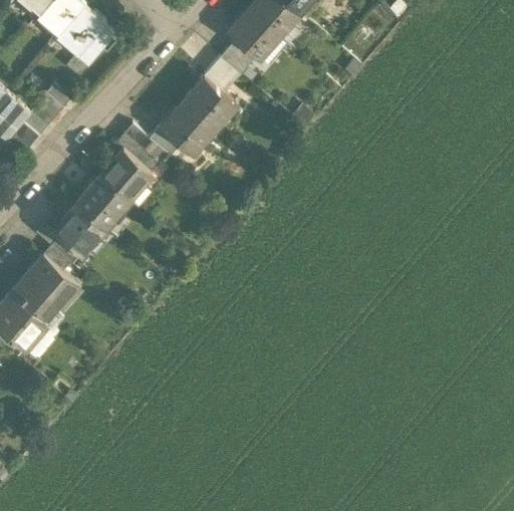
[(22,0),(31,7),(35,2),(43,10),(51,0),(22,0)]
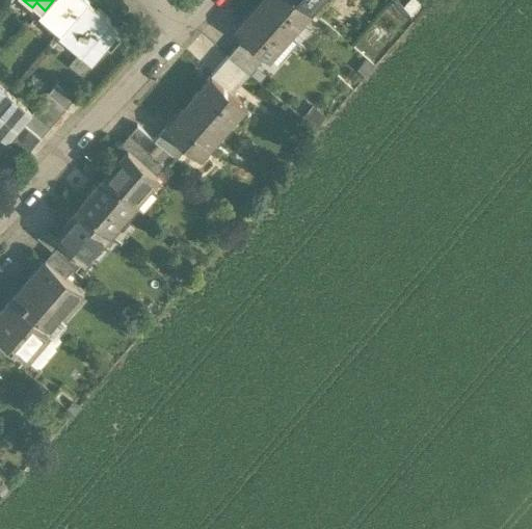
[(88,2),(85,0),(53,0),(45,10),(38,17),(52,28),(56,24),(64,30),(87,4),(88,2)]
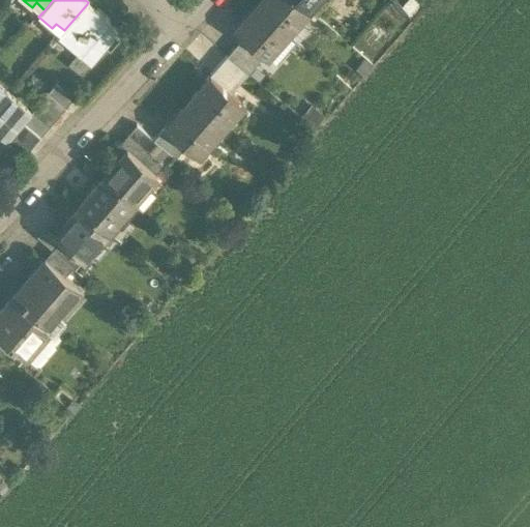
[(307,12),(293,0),(263,0),(255,9),(286,37),(307,12)]
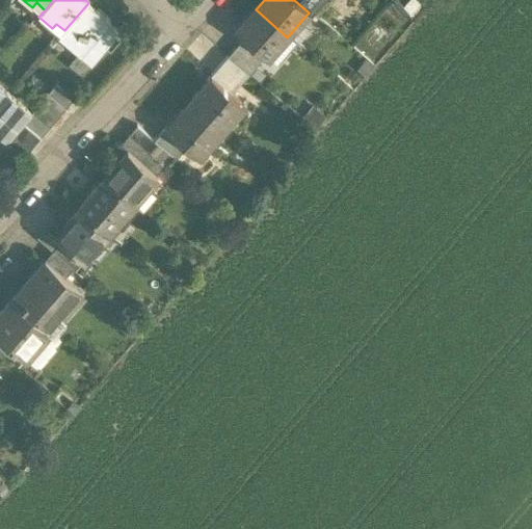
[(294,0),(309,12),(310,12),(320,0),(294,0)]
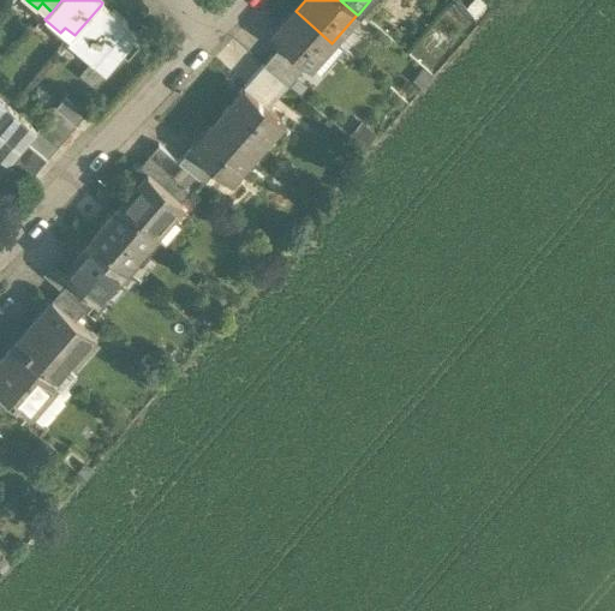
[(478,0),(473,6),(488,18),(503,0),(478,0)]
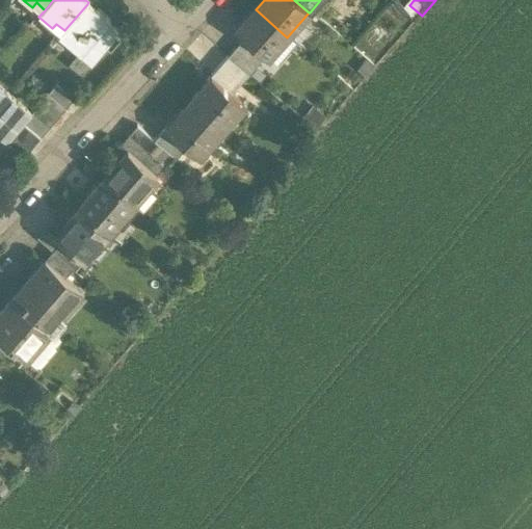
[(110,24),(87,4),(64,30),(60,35),(59,36),(73,48),(76,44),(84,51),(80,55),(81,56),(87,49),(108,26),(110,24)]
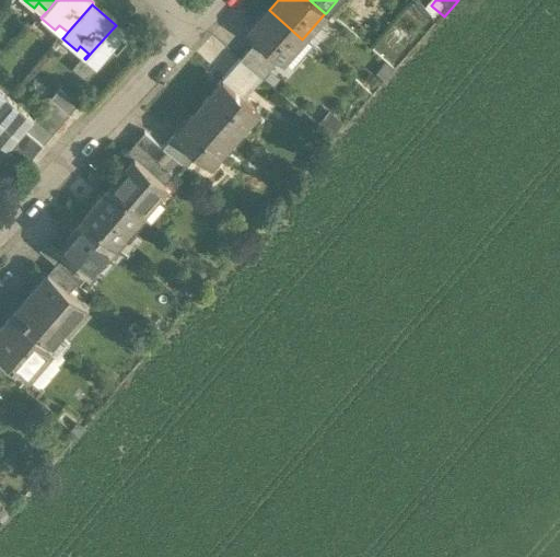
[(282,62),(302,39),(269,10),(248,34),(257,42),(279,60),(282,62)]
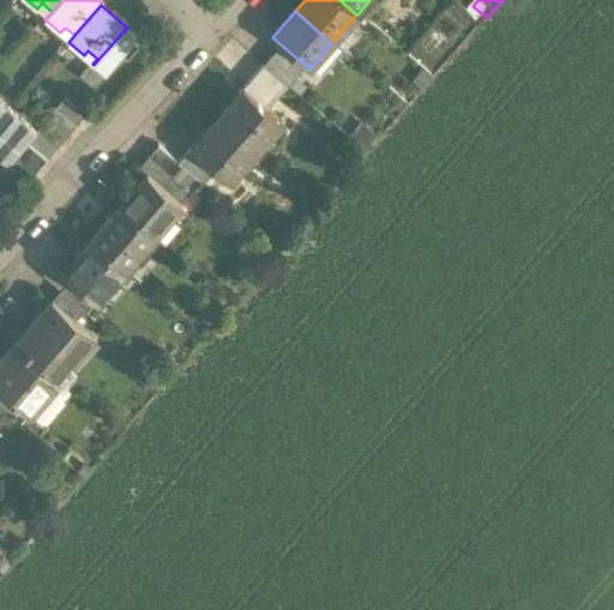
[(60,32),(70,41),(74,35),(65,28),(60,32)]
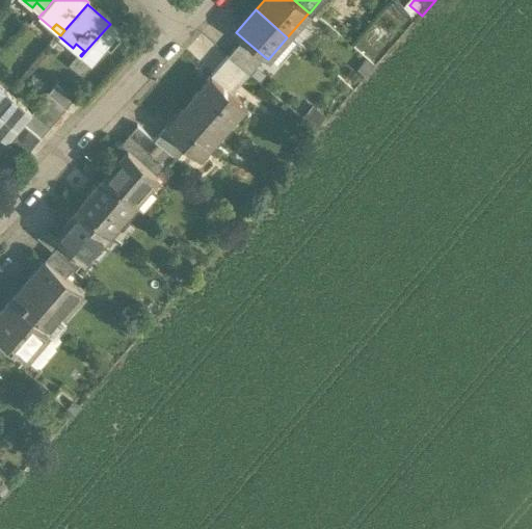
[(108,26),(87,49),(97,57),(117,33),(108,26)]
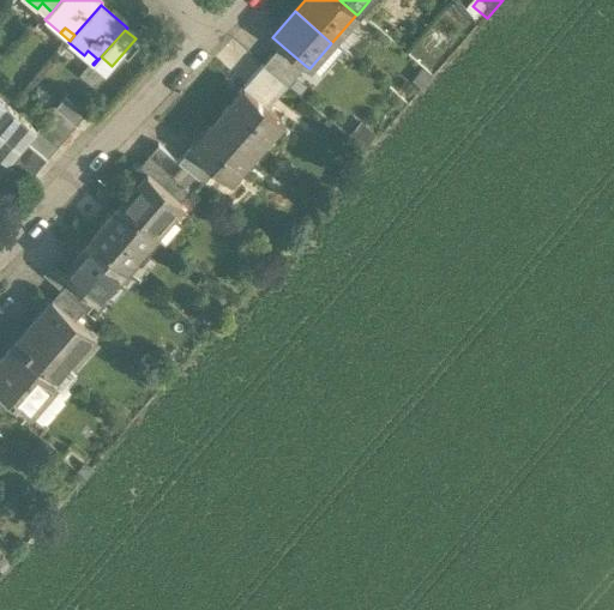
[(306,66),(282,46),(272,56),(296,77),(306,66)]
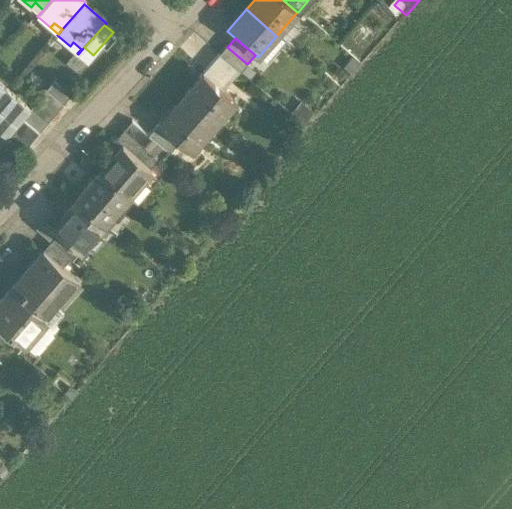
[(70,46),(77,53),(81,49),(73,42),(70,46)]
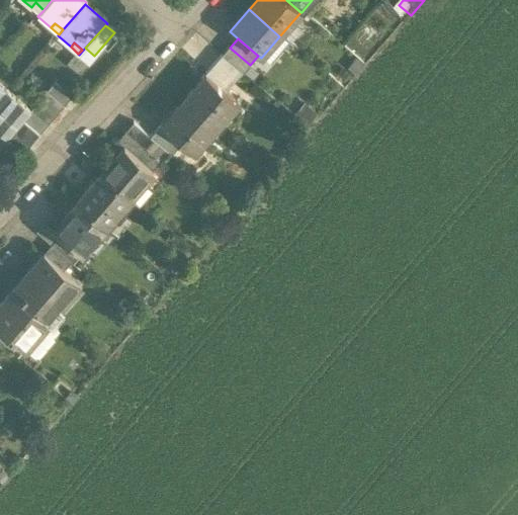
[(94,56),(85,48),(79,55),(88,63),(94,56)]
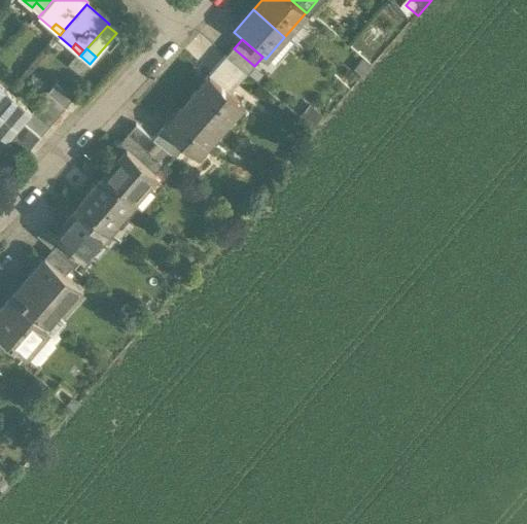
[(254,66),(234,48),(225,58),(247,75),(254,66)]
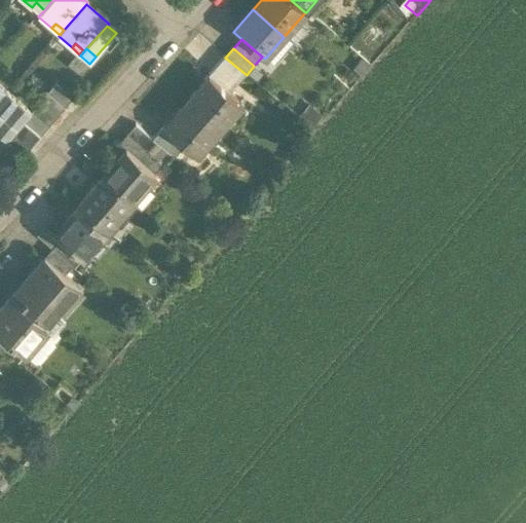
[(247,75),(225,58),(209,76),(230,94),(247,75)]
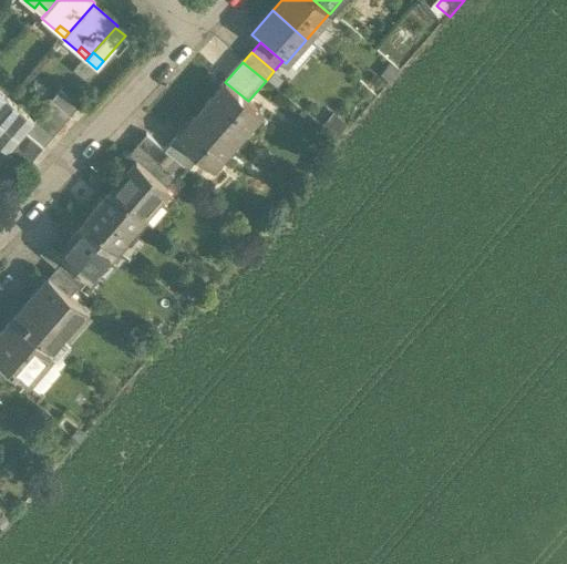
[(225,82),(223,80),(197,110),(237,145),(263,115),(248,101),(225,82)]
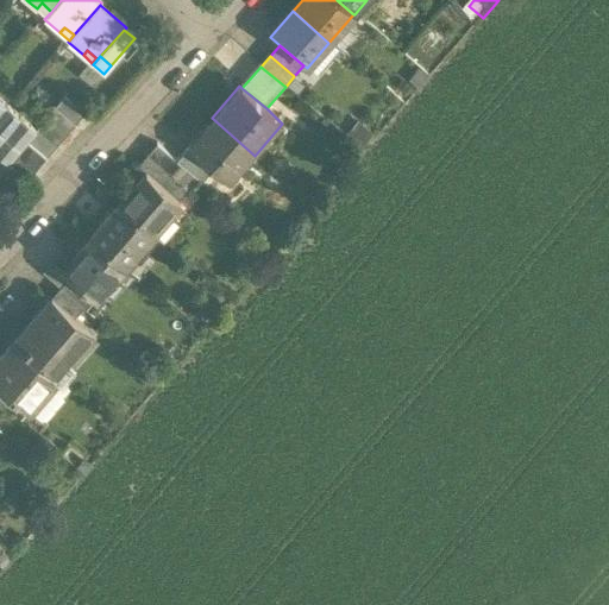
[(85,119),(64,101),(55,113),(75,130),(85,119)]
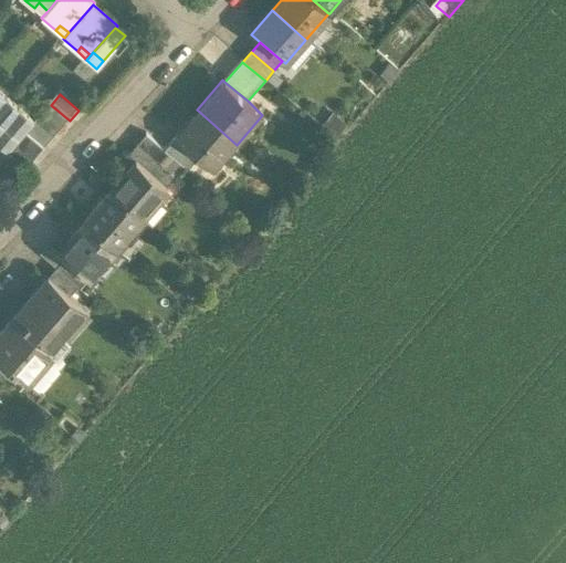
[(33,125),(0,96),(0,149),(8,156),(25,135),(33,125)]
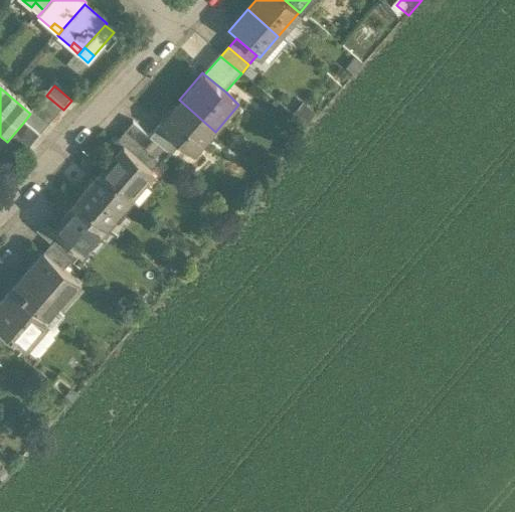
[(63,110),(46,96),(38,105),(55,119),(63,110)]
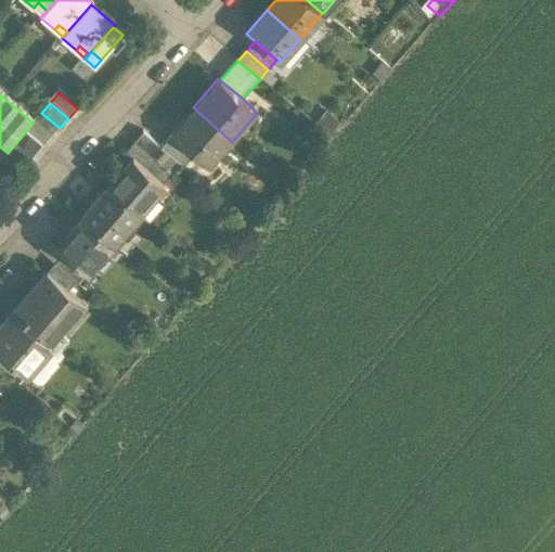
[(232,142),(193,107),(170,135),(172,137),(195,155),(209,168),(232,142)]
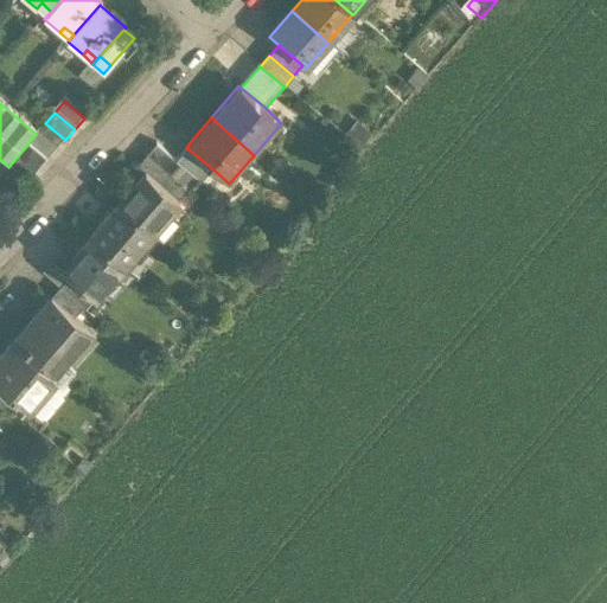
[(65,140),(45,123),(36,134),(56,151),(65,140)]
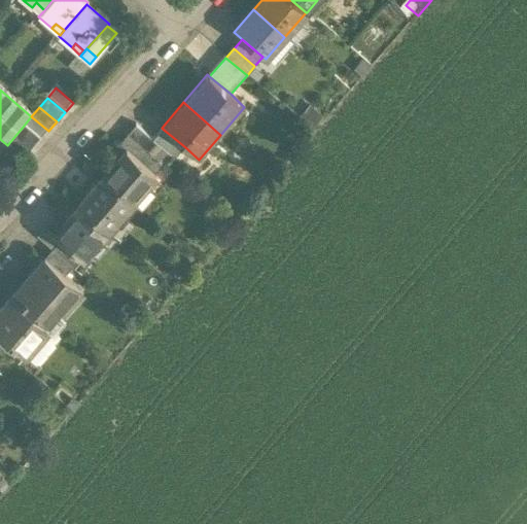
[(48,131),(31,116),(24,126),(41,141),(48,131)]
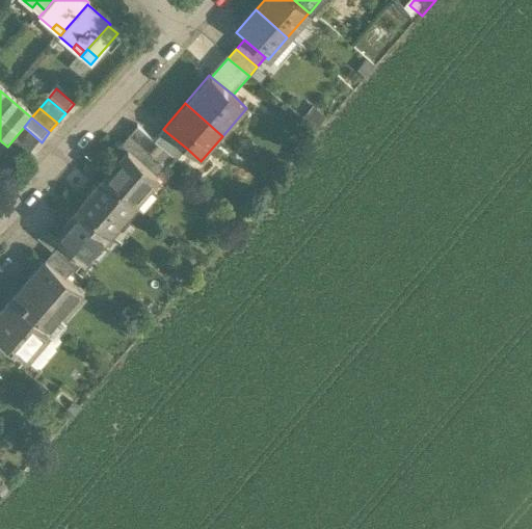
[(42,142),(24,127),(7,147),(17,155),(19,152),(27,159),(42,142)]
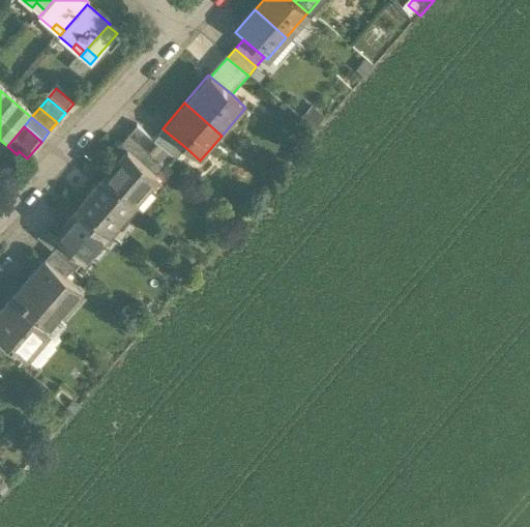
[(154,143),(138,128),(129,138),(150,155),(157,146),(154,143)]
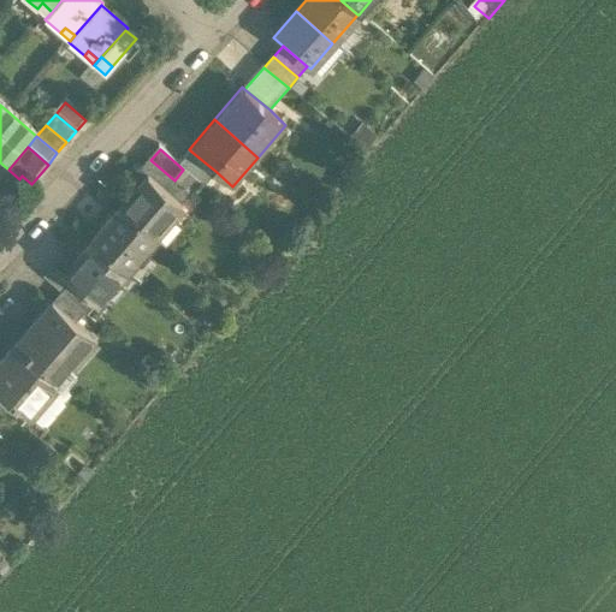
[(217,172),(191,152),(179,166),(183,170),(205,188),(217,172)]
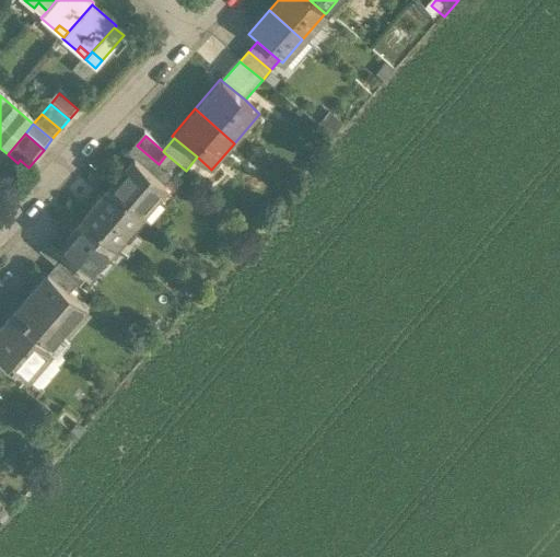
[(159,164),(137,146),(127,157),(133,162),(135,161),(167,189),(176,178),(159,164)]
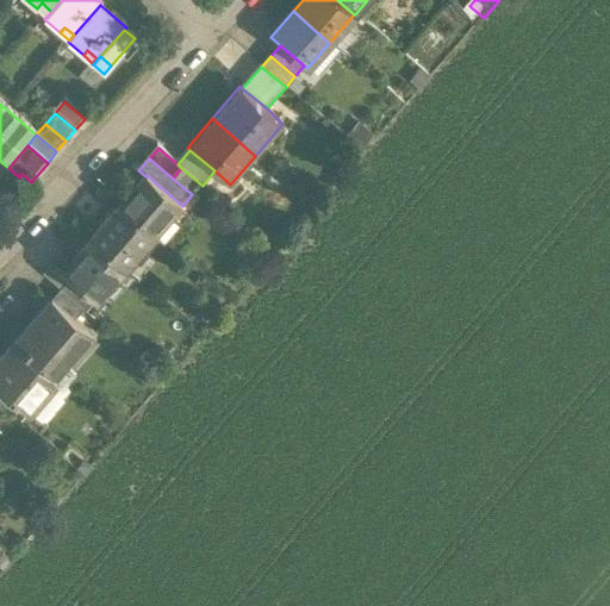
[(182,206),(147,175),(145,176),(119,208),(154,238),(182,206)]
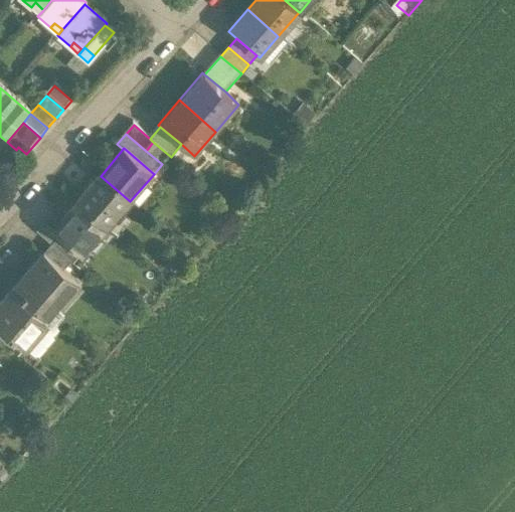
[(130,201),(101,176),(76,203),(105,226),(107,229),(130,201)]
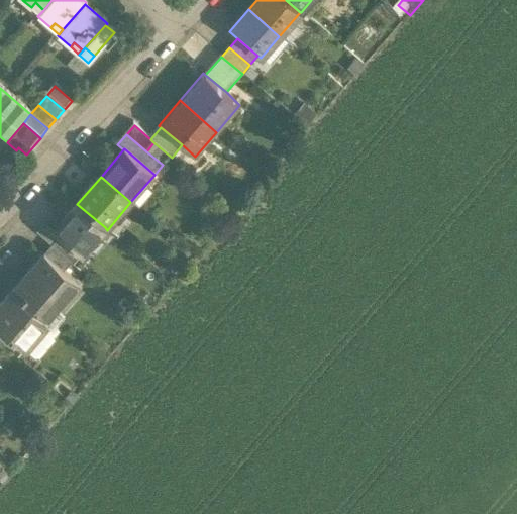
[(105,227),(77,204),(54,231),(60,236),(82,255),(84,252),(105,227)]
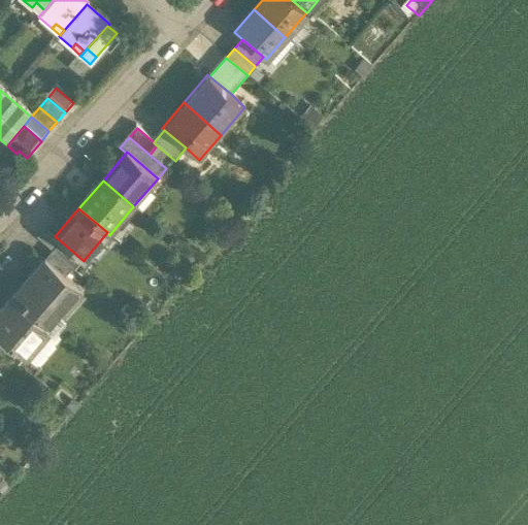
[(84,261),(61,241),(53,252),(72,268),(80,275),(91,262),(86,258),(84,261)]
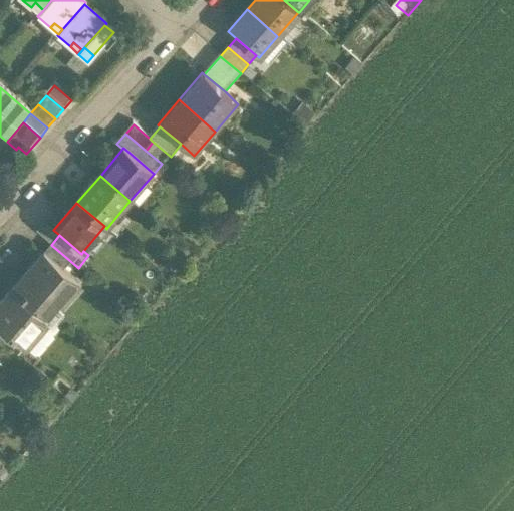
[(70,261),(51,245),(43,254),(62,270),(70,261)]
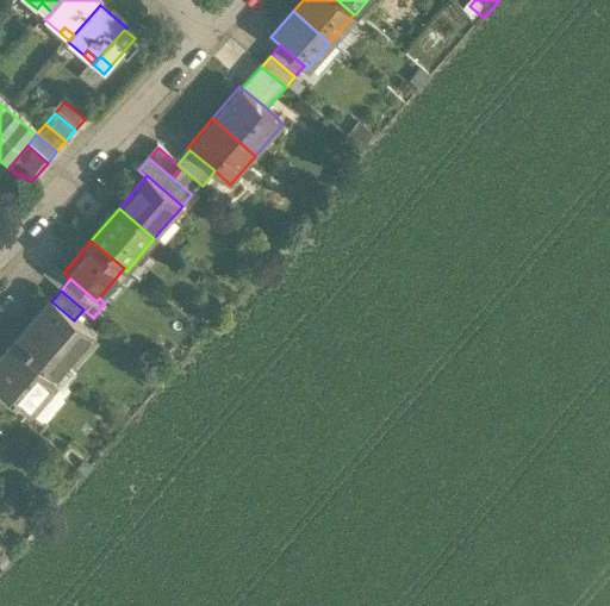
[(74,320),(51,301),(14,345),(58,382),(61,385),(76,366),(75,364),(97,338),(74,320)]
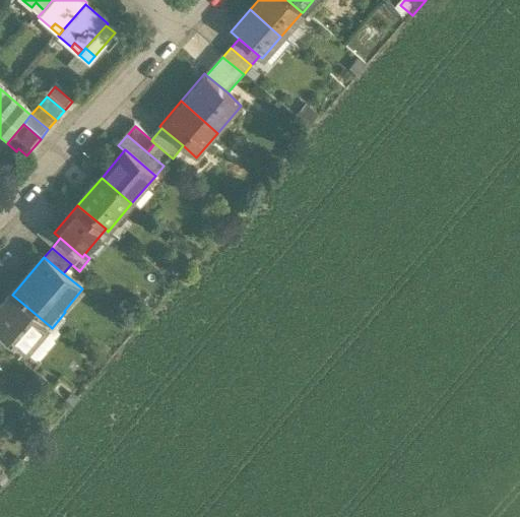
[(50,326),(12,295),(0,309),(0,330),(26,353),(50,326)]
